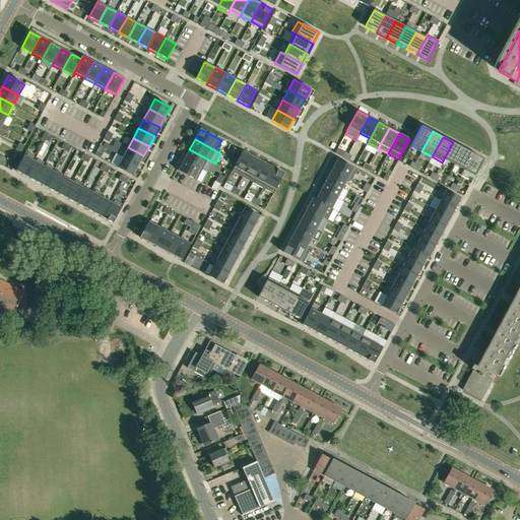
[(453,142),(442,163),(443,163),(445,159),(454,165),(463,148),(453,142)]
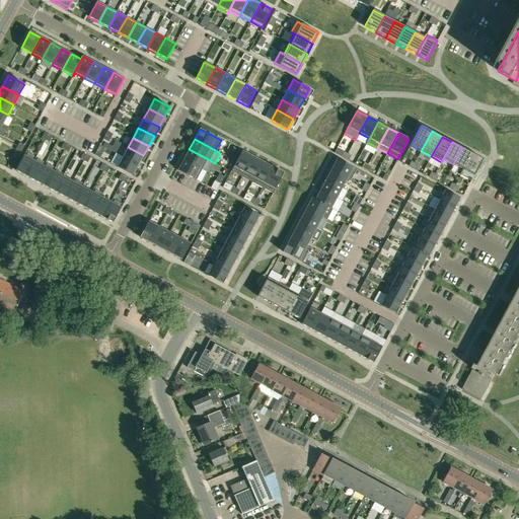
[(138,165),(143,155),(128,147),(123,157),(138,165)]
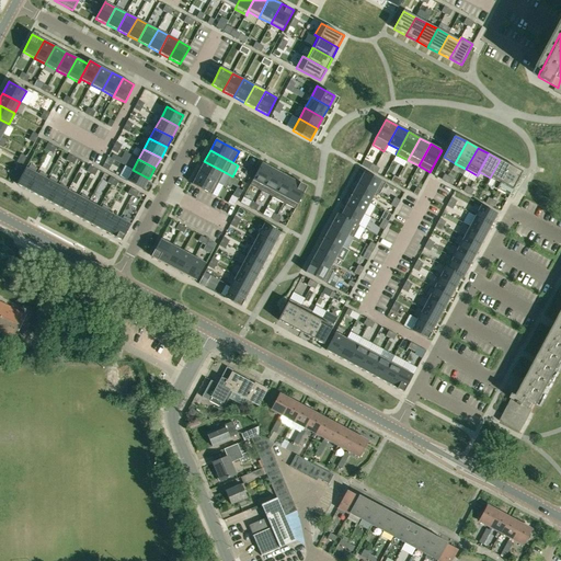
[(500,160),(490,178),(501,183),(511,165),(500,160)]
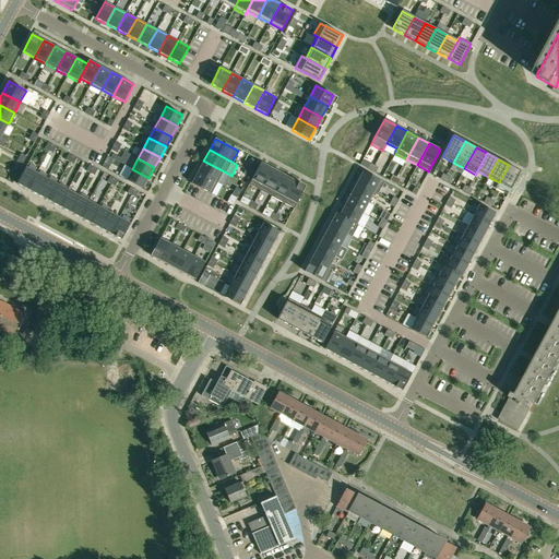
[(203,161),(198,171),(217,182),(224,186),(229,175),(226,174),(226,173),(203,161)]
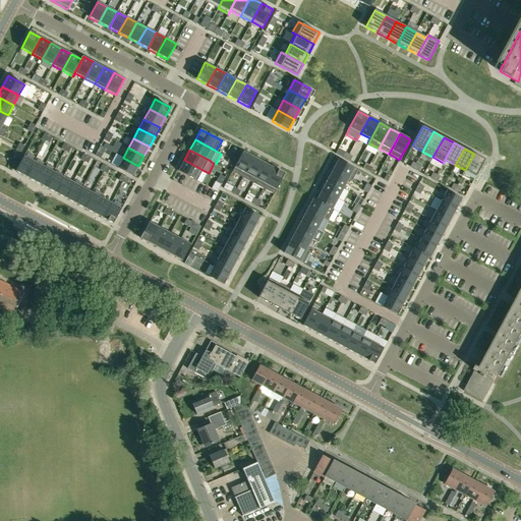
[(243,151),(232,172),(242,177),(253,157),(243,151)]
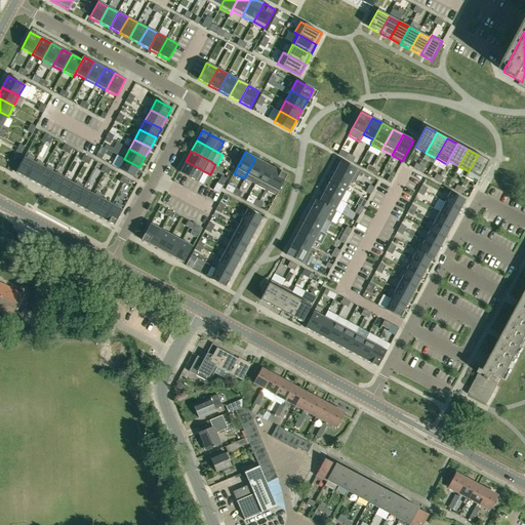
[(478,155),(469,171),(480,177),(488,161),(478,155)]
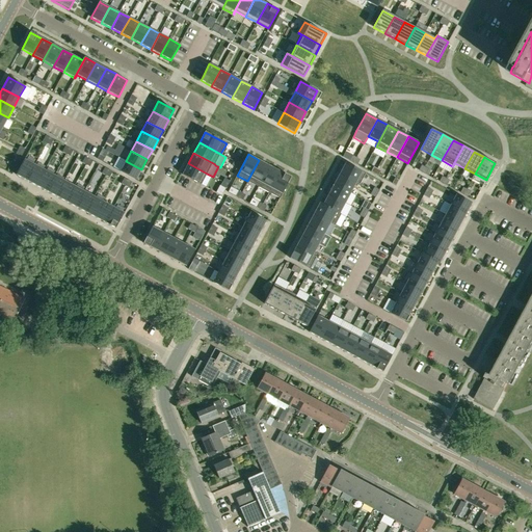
[(16,175),(26,181),(35,164),(25,159),(16,175)]
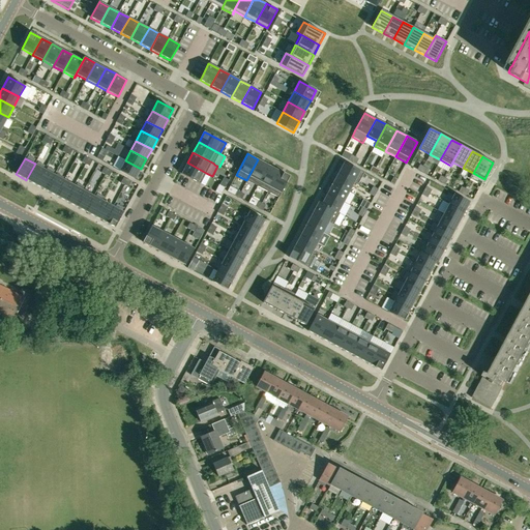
[(258,159),(246,180),(258,186),(269,165),(258,159)]
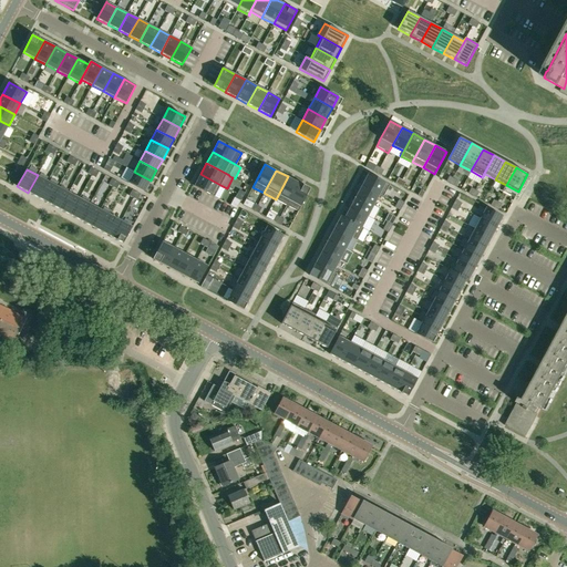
[(151,181),(134,172),(129,183),(145,192),(151,181)]
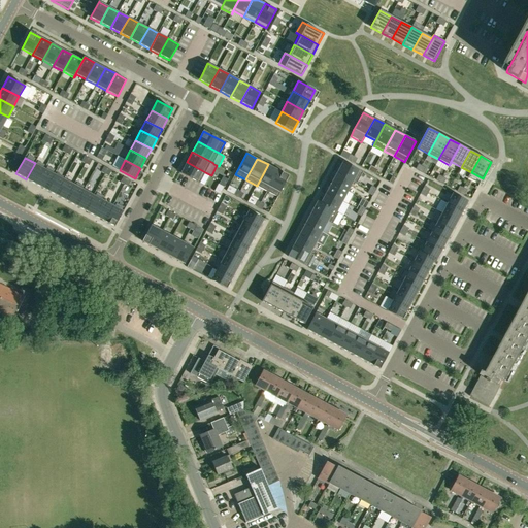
[(343,161),(337,172),(357,183),(363,172),(343,161)]
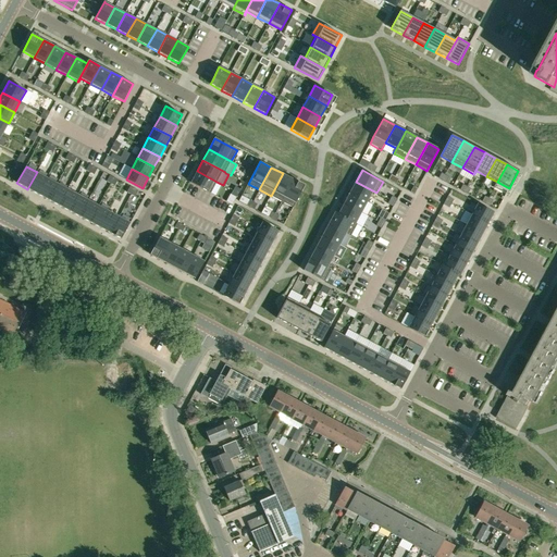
[(197,171),(190,183),(211,194),(217,182),(197,171)]
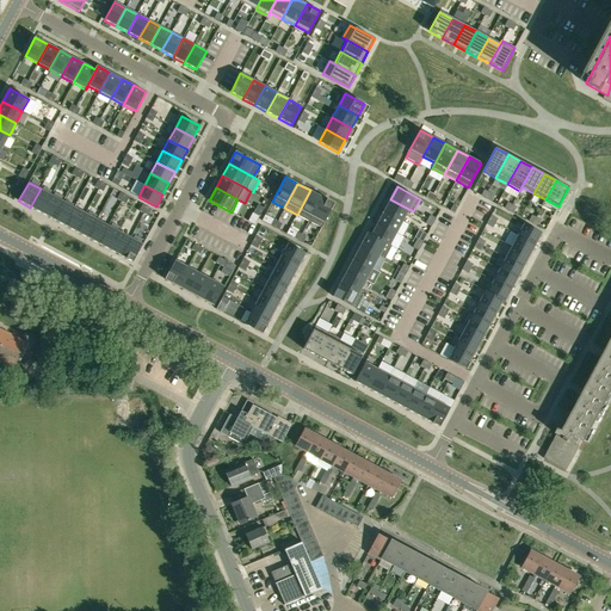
[(41,189),(30,208),(42,214),(51,195),(41,189)]
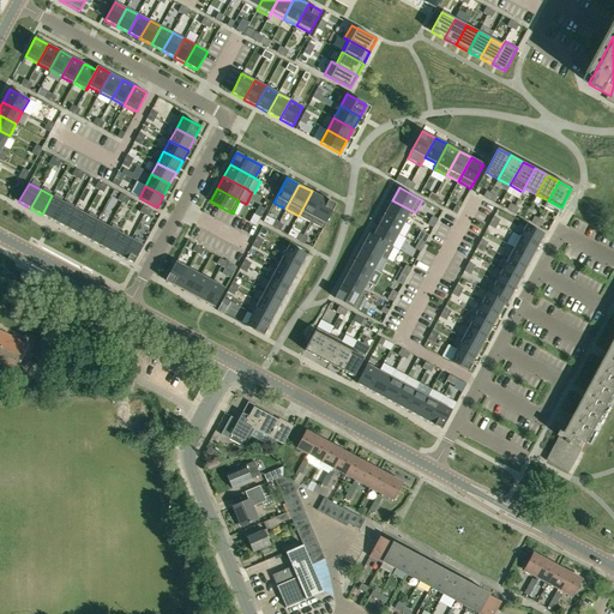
[(312,191),(299,216),(311,222),(324,198),(312,191)]
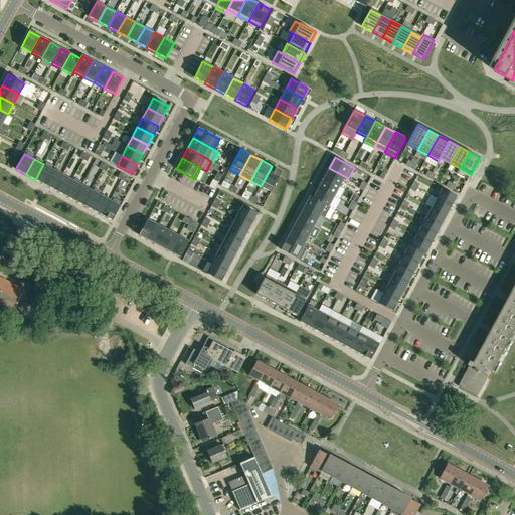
[(53,170),(43,164),(35,180),(44,185),(53,170)]
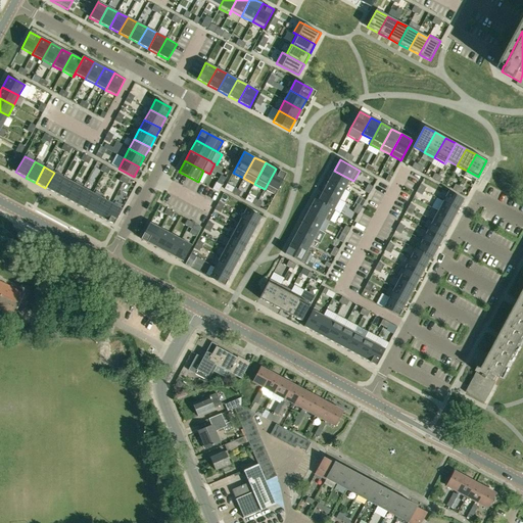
[(276,169),(265,189),(275,195),(286,174),(276,169)]
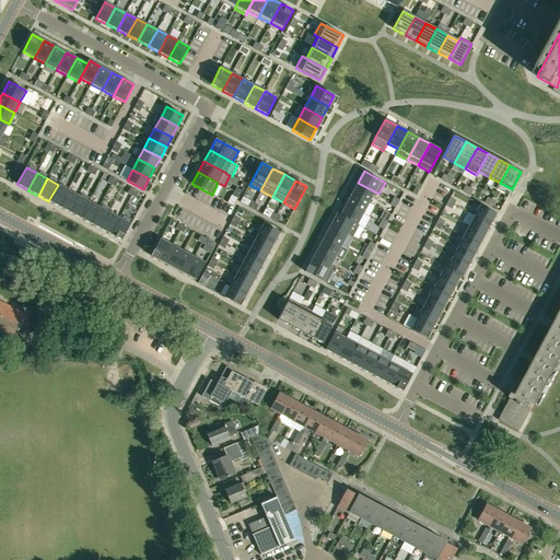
[(358,183),(351,194),(370,202),(375,193),(378,195),(378,194),(358,183)]
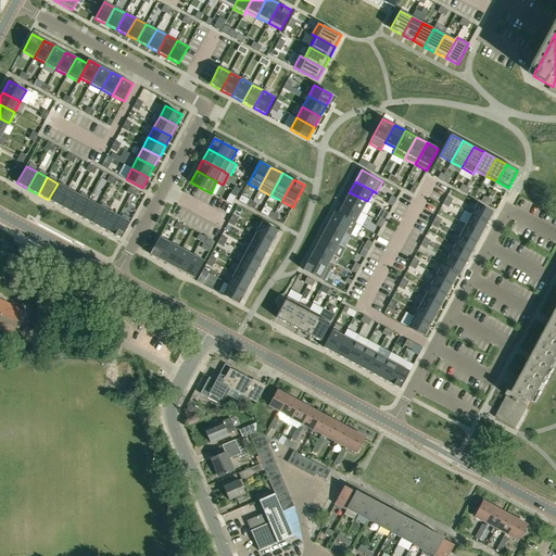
[(59,205),(67,189),(58,184),(48,200),(59,205)]
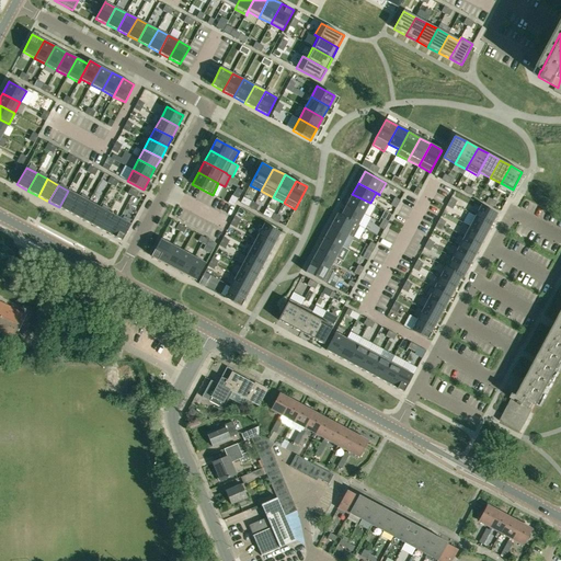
[(68,191),(59,207),(69,213),(79,196),(68,191)]
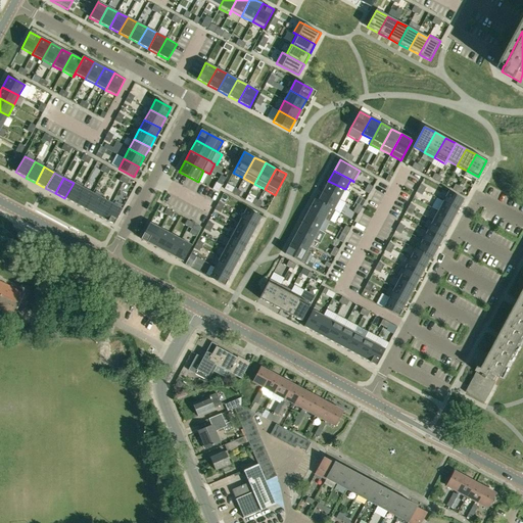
[(328,181),(323,191),(339,200),(345,189),(328,181)]
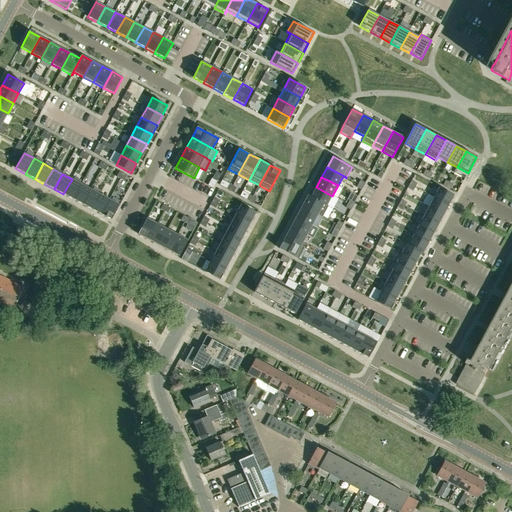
[(72,179),(63,194),(73,199),(81,184),(72,179)]
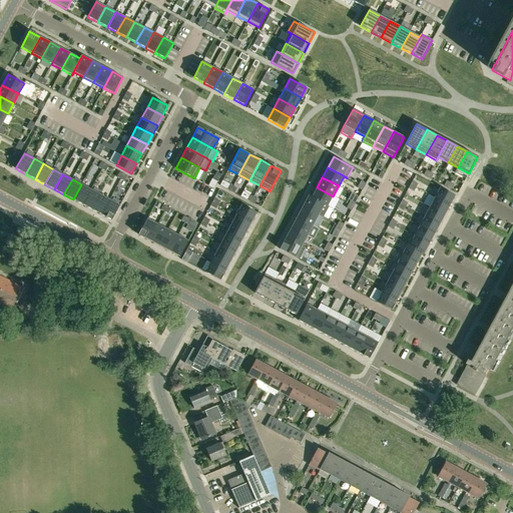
[(219,185),(226,189),(229,184),(222,180),(219,185)]
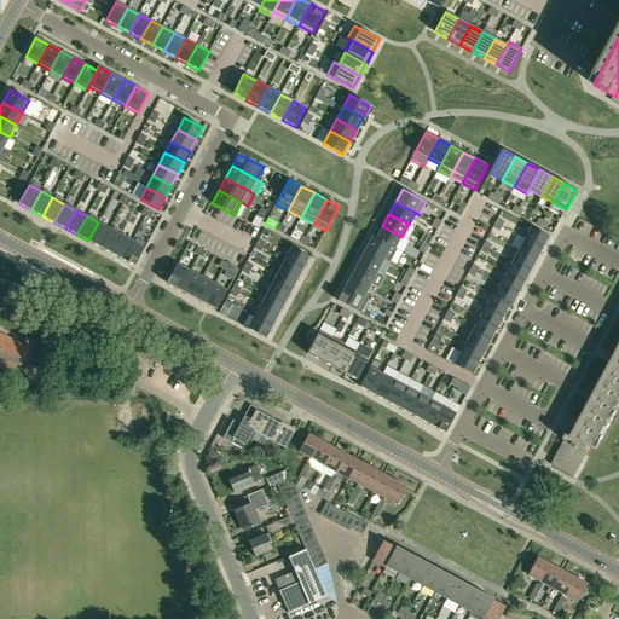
[(99,247),(110,229),(98,223),(88,241),(99,247)]
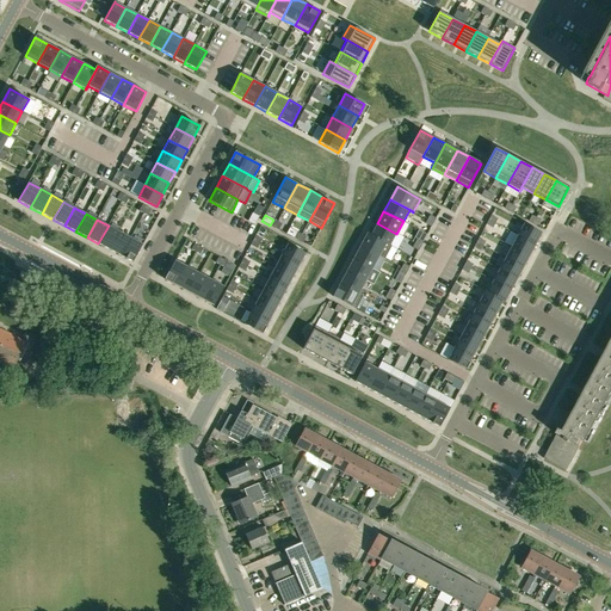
[(368,233),(392,246),(397,250),(403,238),(396,234),(377,223),(371,234),(368,233)]
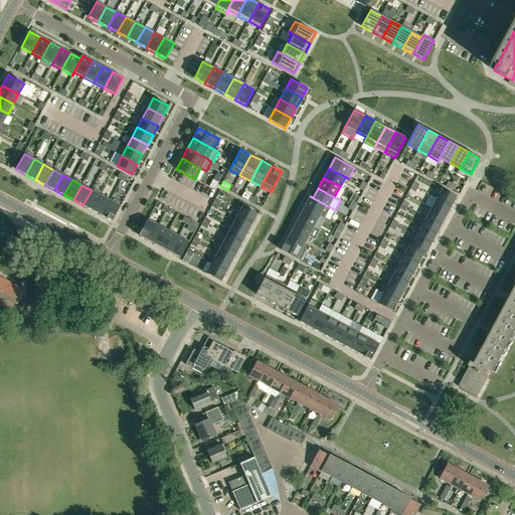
[(442,188),(436,198),(452,206),(457,196),(442,188)]
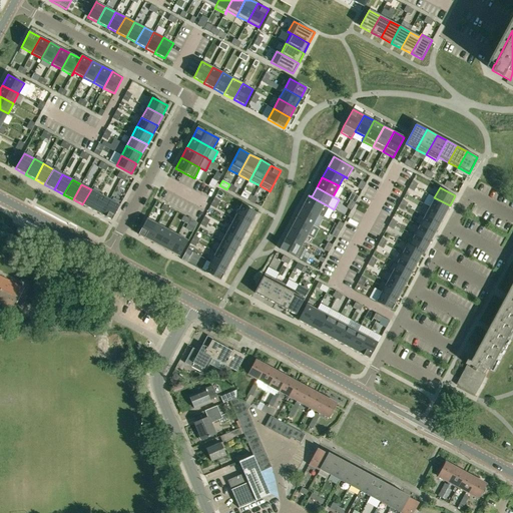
[(91,189),(82,204),(92,209),(100,194),(91,189)]
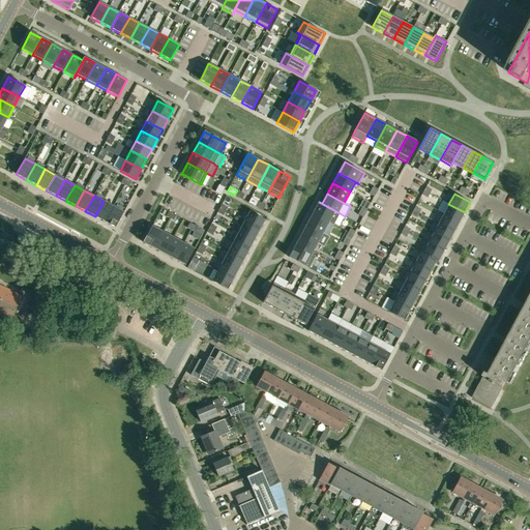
[(248,203),(255,206),(258,201),(252,198),(248,203)]
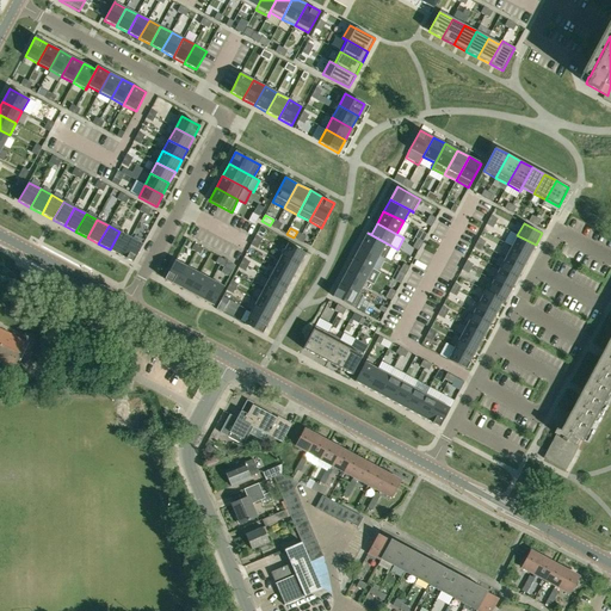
[(121,257),(131,238),(119,232),(110,250),(121,257)]
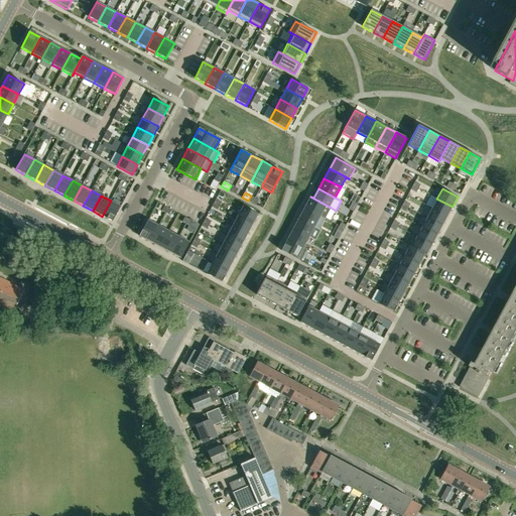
[(310,197),(304,208),(325,219),(331,208),(310,197)]
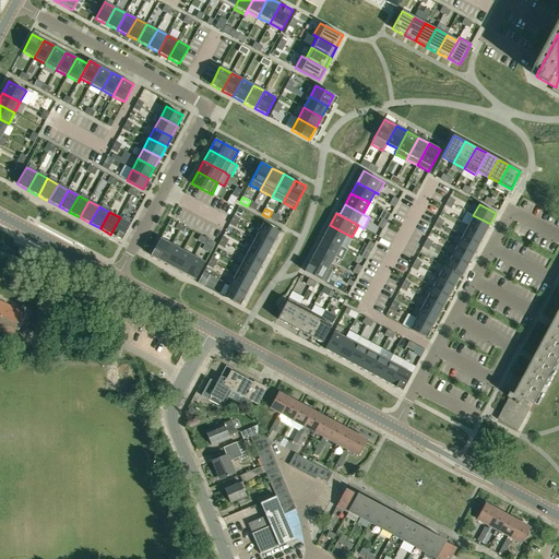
[(473,215),(467,225),(485,235),(490,224),(473,215)]
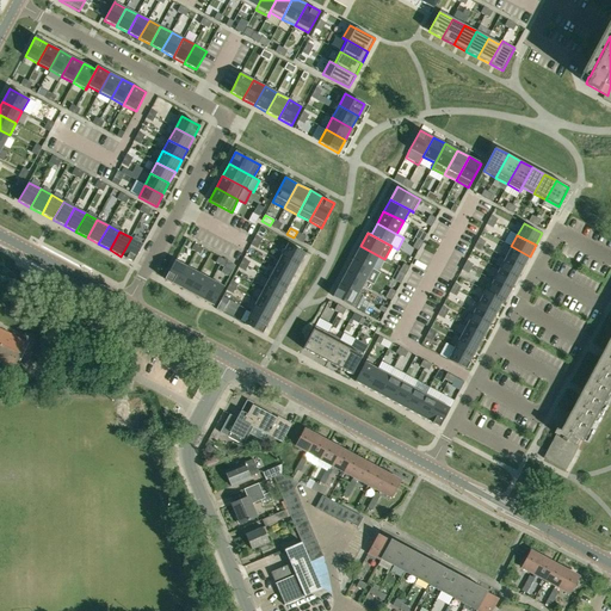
[(143,245),(131,238),(121,257),(133,263),(143,245)]
